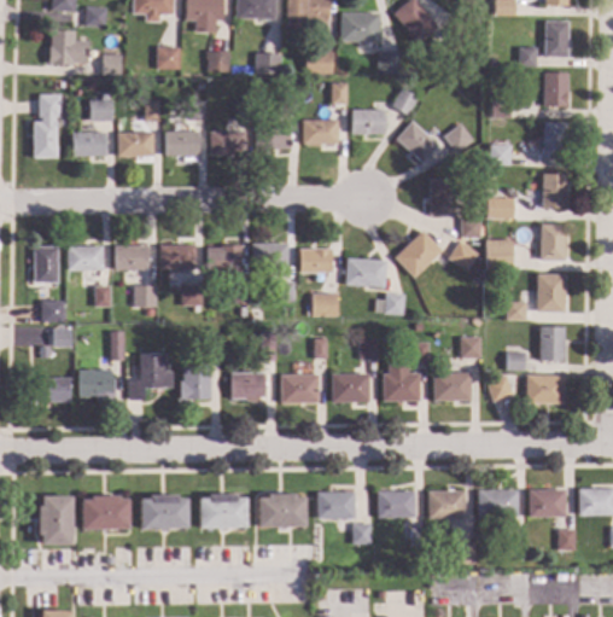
[(75,0),(75,11),(51,10),(51,0),(75,0)]
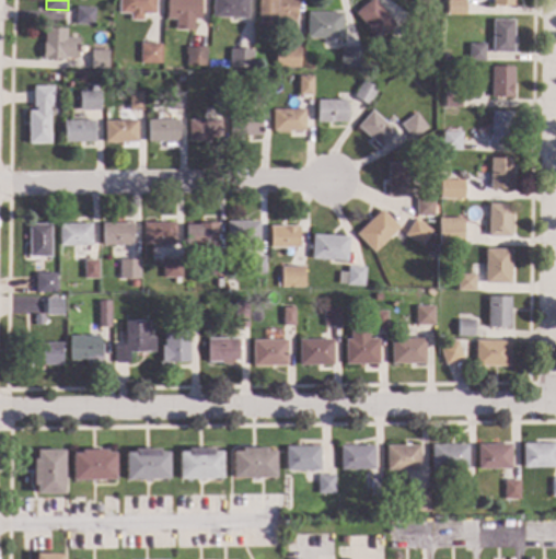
[(158,0),(158,13),(146,12),(146,20),(132,20),(132,12),(120,12),(120,0),(158,0)]
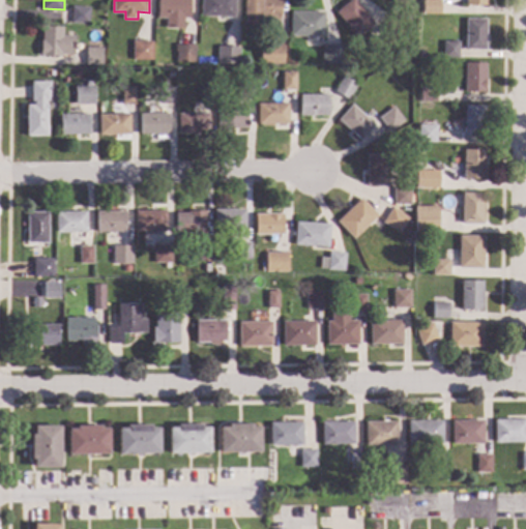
[(192,0),(192,18),(186,18),(185,27),(168,27),(168,18),(159,18),(159,0),(192,0)]
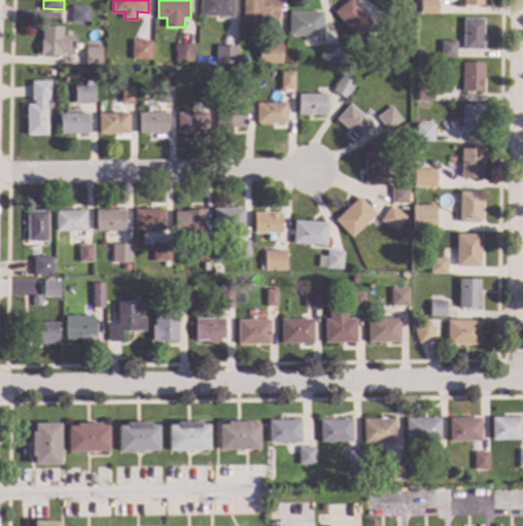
[(235,0),(235,16),(202,15),(202,0),(235,0)]
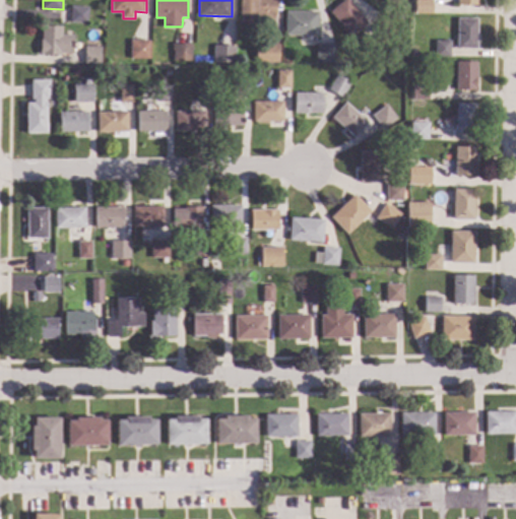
[(277,0),(278,7),(276,18),(259,18),(259,20),(250,22),(242,20),(242,0),(277,0)]
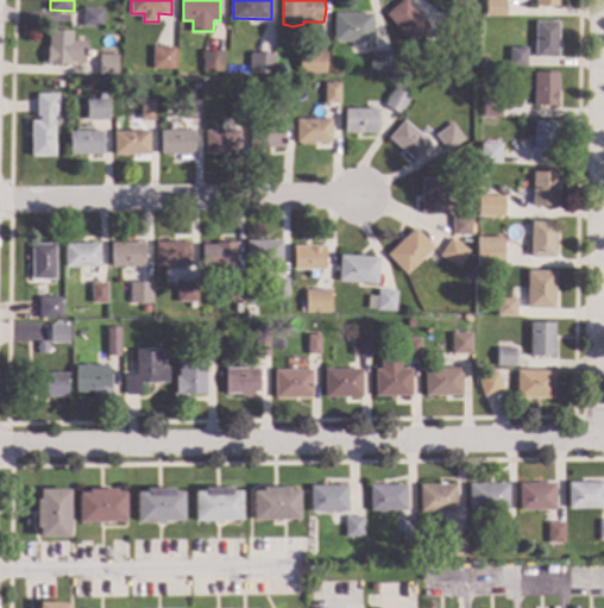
[(409,0),(432,26),(413,43),(388,12),(402,0),(409,0)]
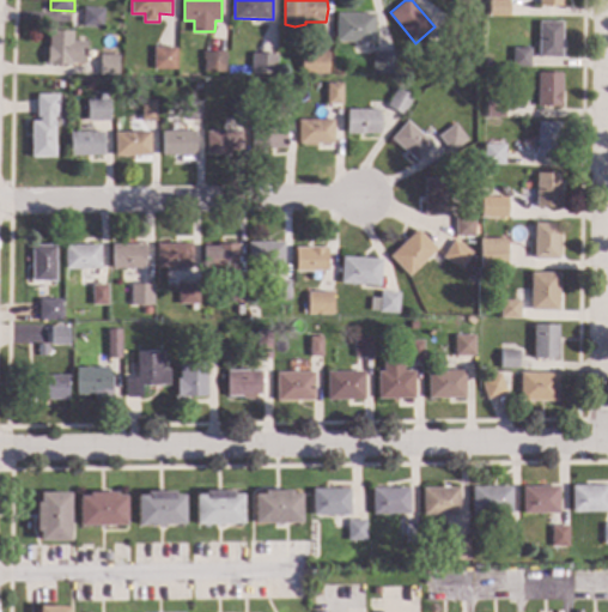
[(512,0),(512,14),(491,14),(491,0),(512,0)]
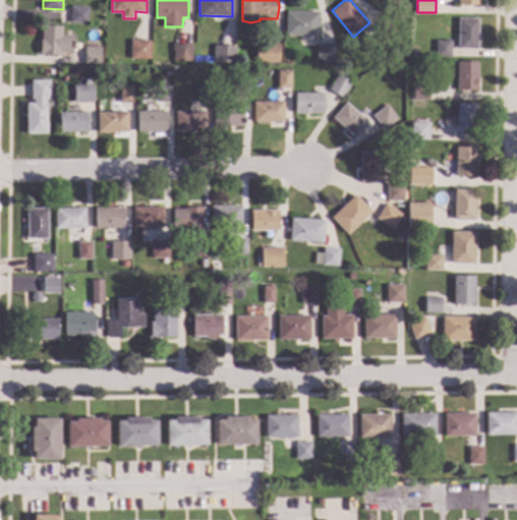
[(90,6),(90,22),(71,21),(72,5),(90,6)]
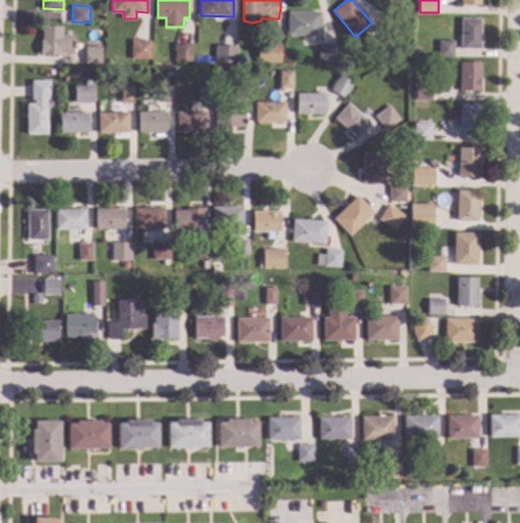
[(322,35),(289,34),(289,10),(322,10),(322,35)]
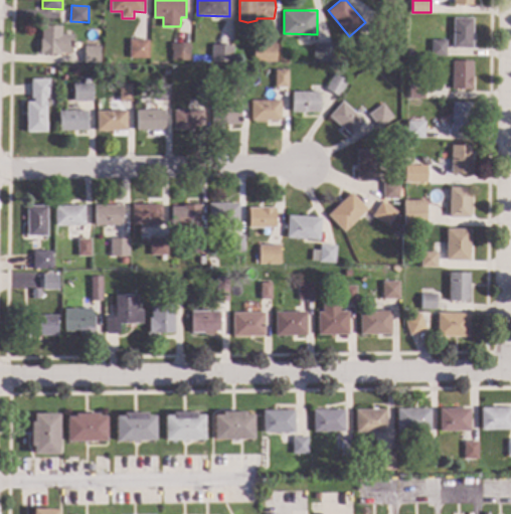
[(394,30),(381,41),(370,27),(383,17),(394,30)]
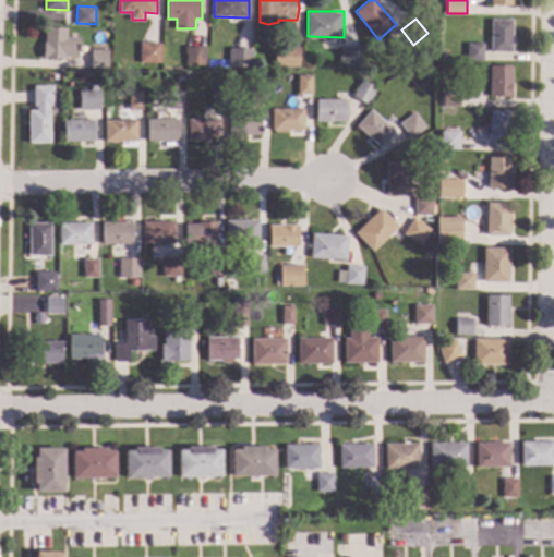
[(514,51),(493,51),(493,19),(514,19),(514,51)]
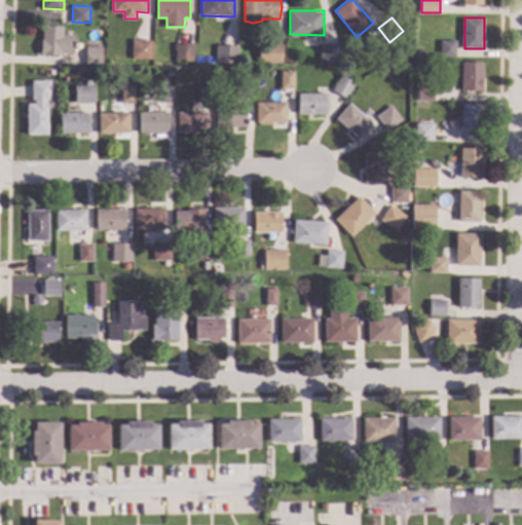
[(64,26),(63,34),(76,35),(75,53),(63,52),(63,55),(41,54),(44,25),(64,26)]
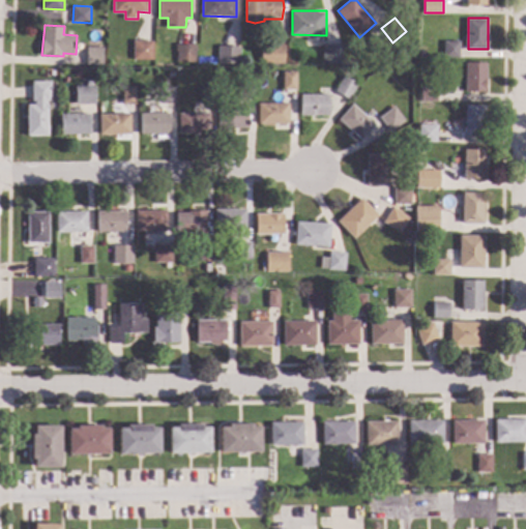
[(154,59),(135,59),(135,39),(136,39),(154,39),(154,59)]
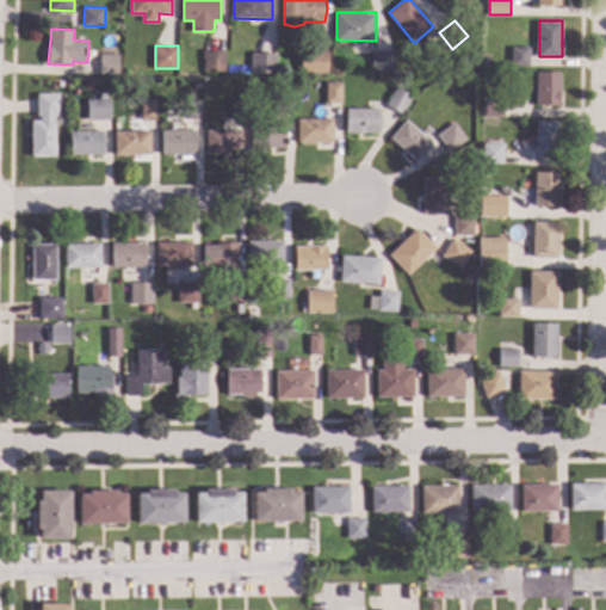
[(531,65),(513,66),(513,45),(531,45),(531,65)]
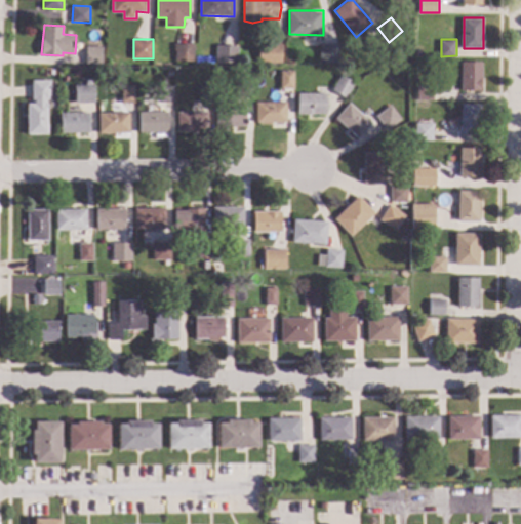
[(195,61),(176,61),(176,49),(174,49),(175,43),(195,43),(195,61)]
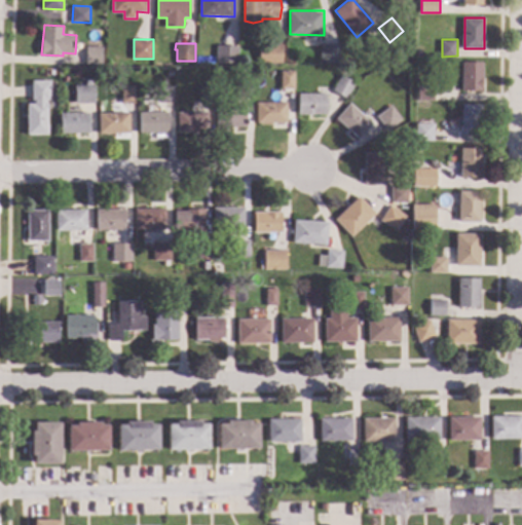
[(239,45),(238,63),(217,62),(218,44),(239,45)]
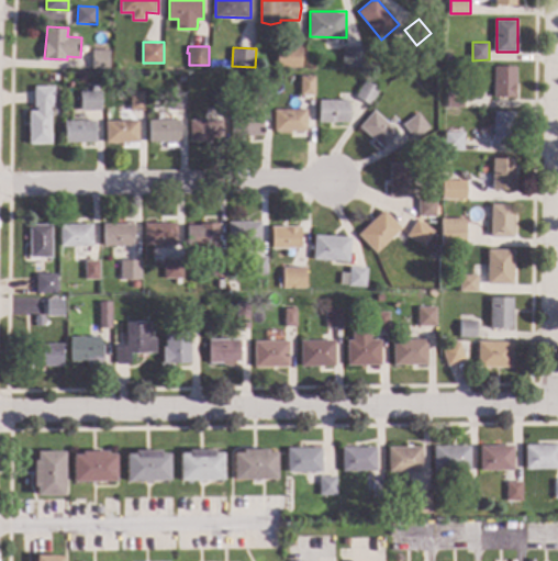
[(365,66),(348,67),(347,48),(365,47),(365,66)]
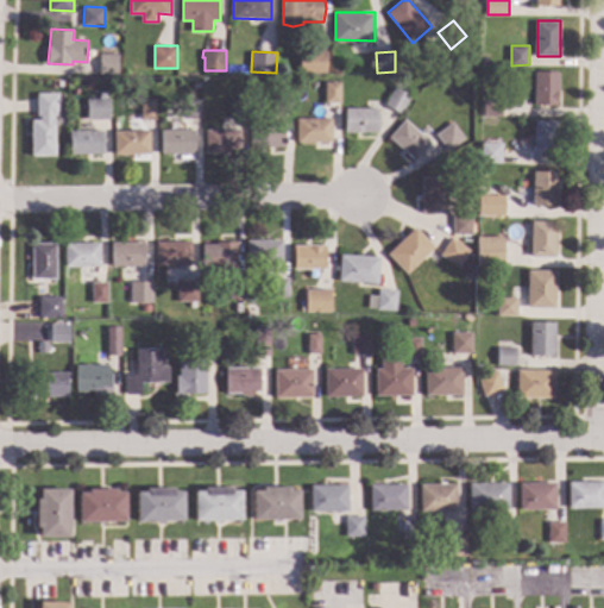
[(120,54),(119,75),(101,74),(101,52),(120,54)]
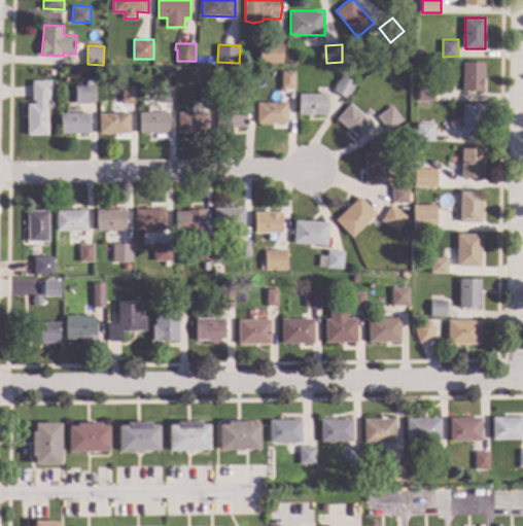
[(285,62),(263,62),(263,45),(285,46),(285,62)]
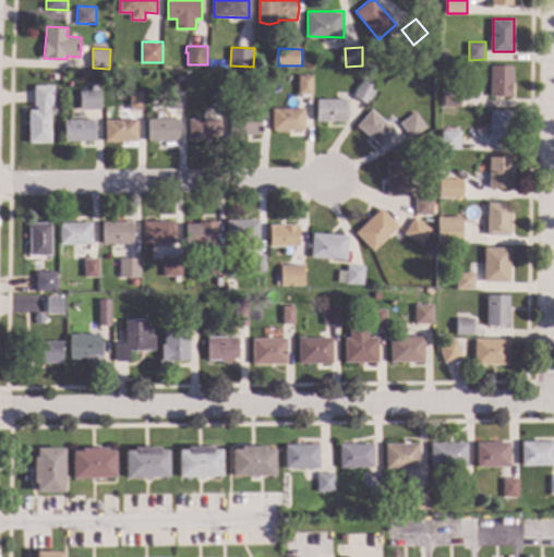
[(514,65),(513,96),(492,96),(493,65),(514,65)]
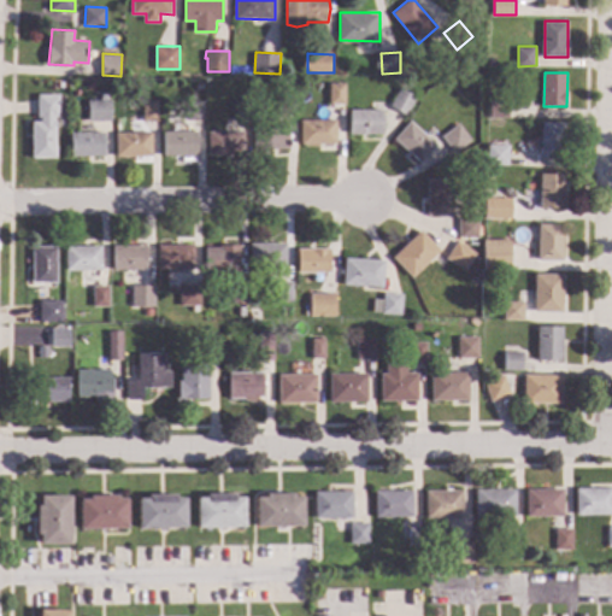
[(346,104),(330,103),(330,82),(347,83),(346,104)]
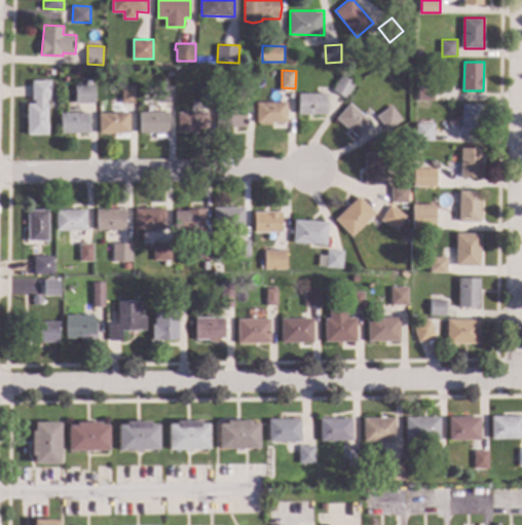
[(357,82),(347,98),(333,89),(342,74),(357,82)]
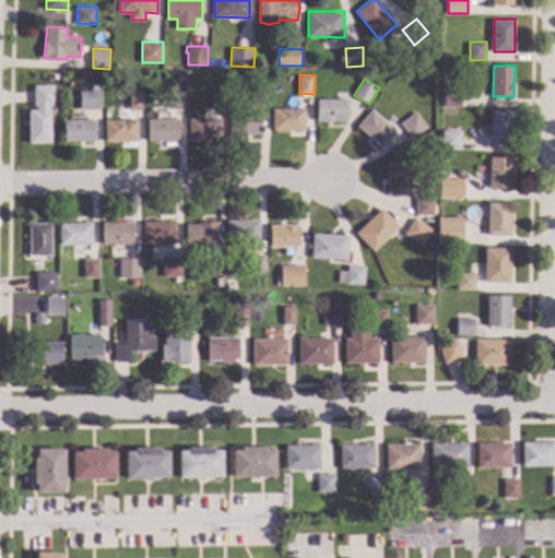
[(56,105),(50,105),(50,109),(51,109),(51,143),(30,142),(30,109),(37,109),(37,106),(35,106),(35,84),(56,84),(56,105)]
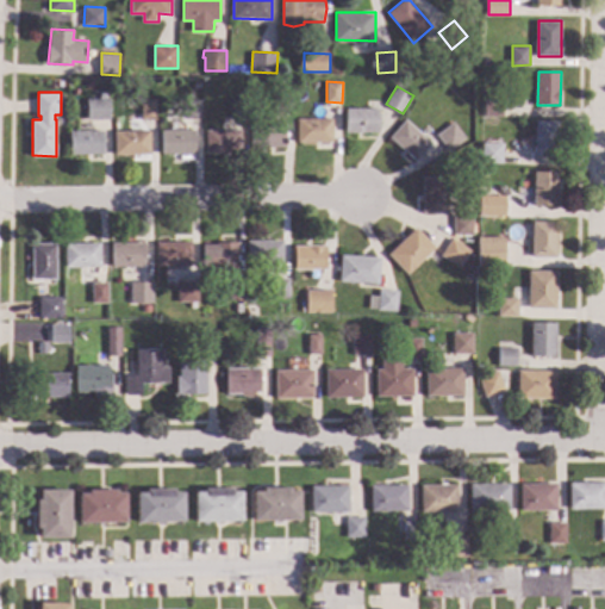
[(111,118),(88,119),(88,98),(111,98),(111,118)]
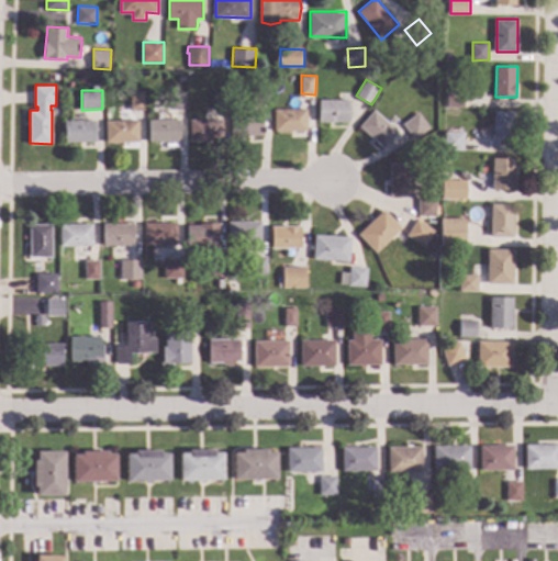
[(144,110),(131,110),(131,90),(145,90),(144,110)]
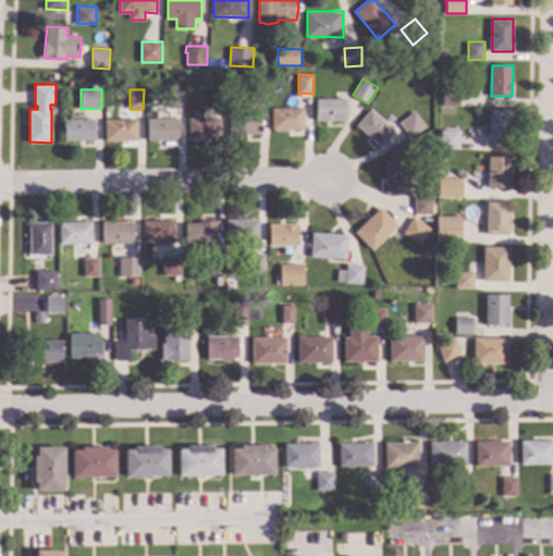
[(228,108),(213,108),(213,89),(228,89),(228,108)]
